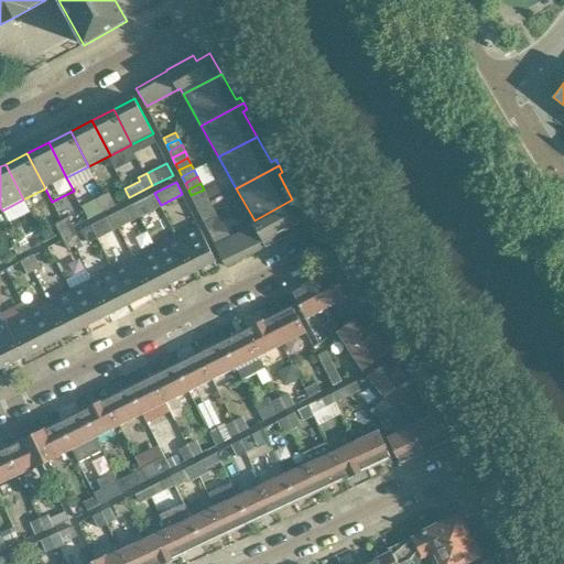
[(206,195),(204,190),(191,195),(194,202),(206,195)]
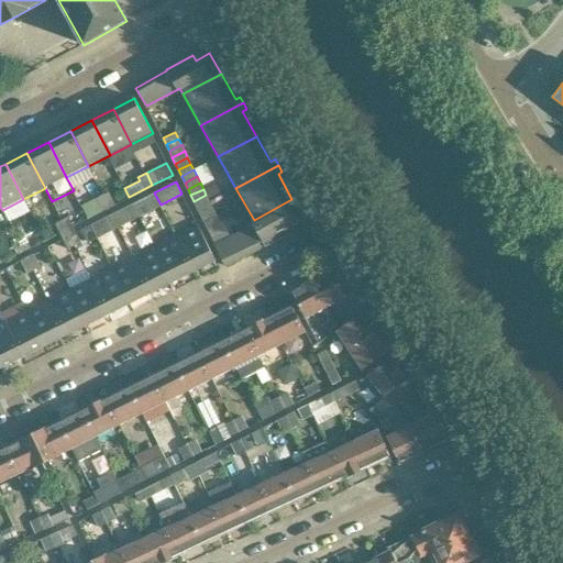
[(114,203),(108,191),(101,195),(108,207),(114,203)]
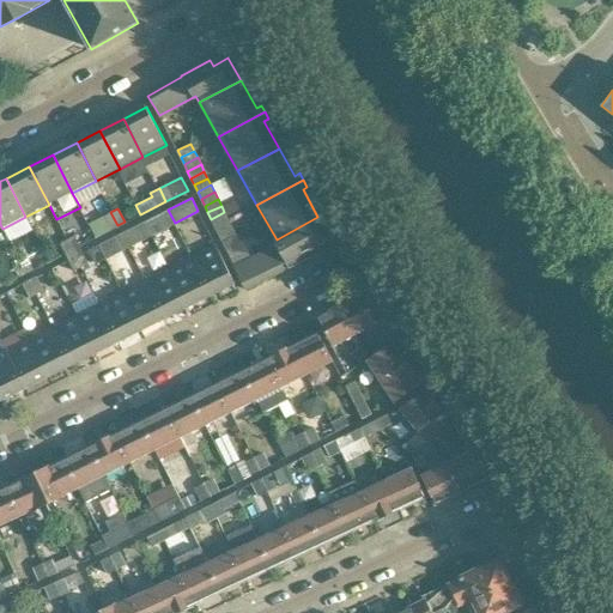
[(161,213),(144,222),(151,235),(175,223),(168,210),(161,213)]
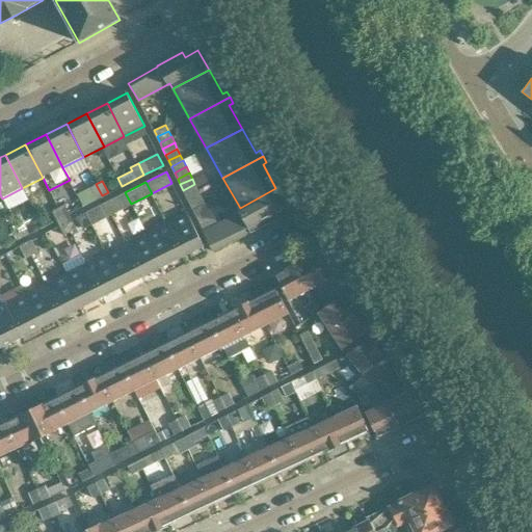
[(102,195),(96,184),(90,187),(96,198),(102,195)]
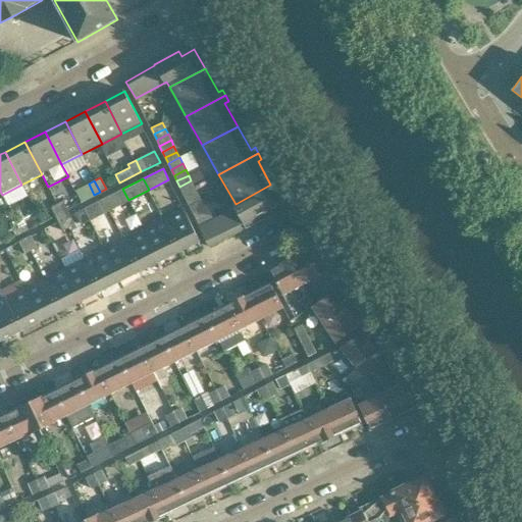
[(194,187),(191,180),(179,187),(183,193),(194,187)]
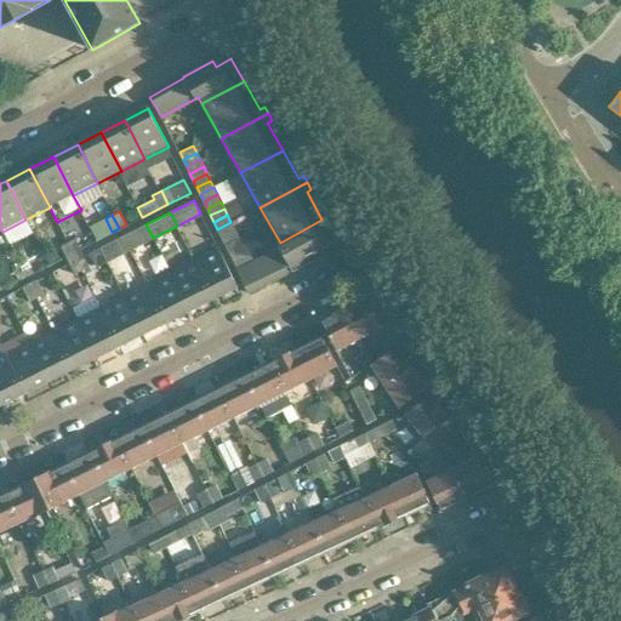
[(324,256),(320,251),(335,243),(322,220),(280,243),(283,248),(255,261),(267,285),(294,272),(294,273),(324,256)]
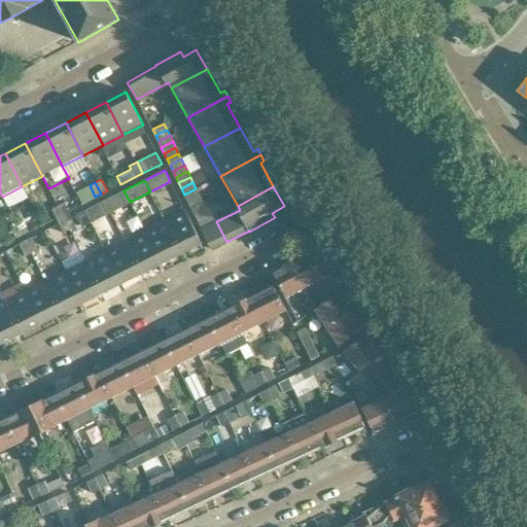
[(199,195),(196,188),(184,195),(187,200),(199,195)]
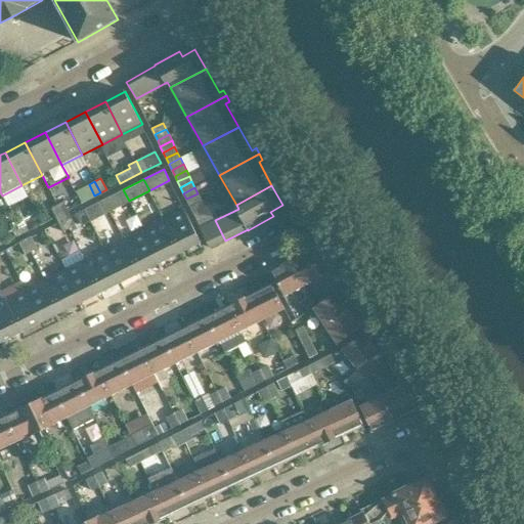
[(110,211),(129,201),(123,189),(103,200),(110,211)]
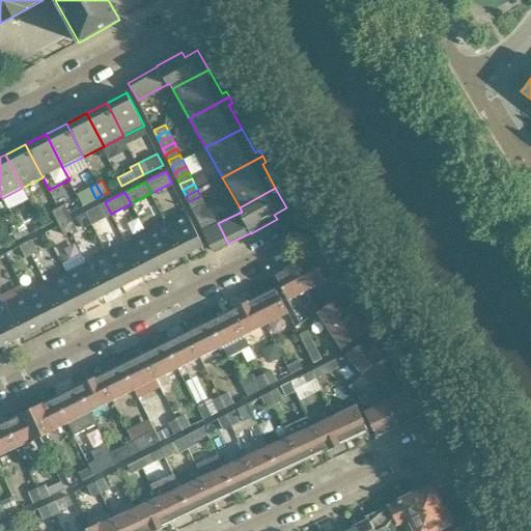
[(203,201),(200,196),(189,201),(192,207),(203,201)]
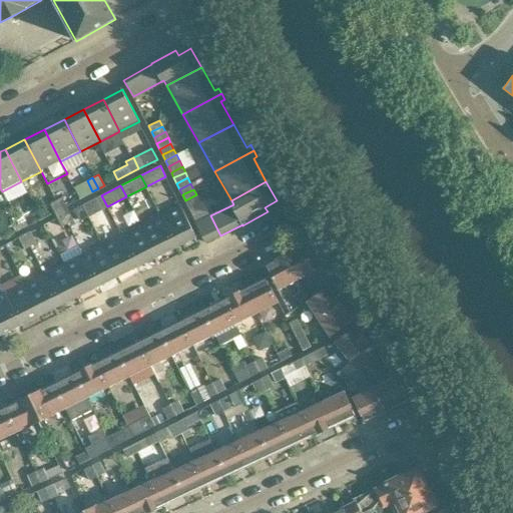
[(107,206),(101,195),(82,204),(87,215),(107,206)]
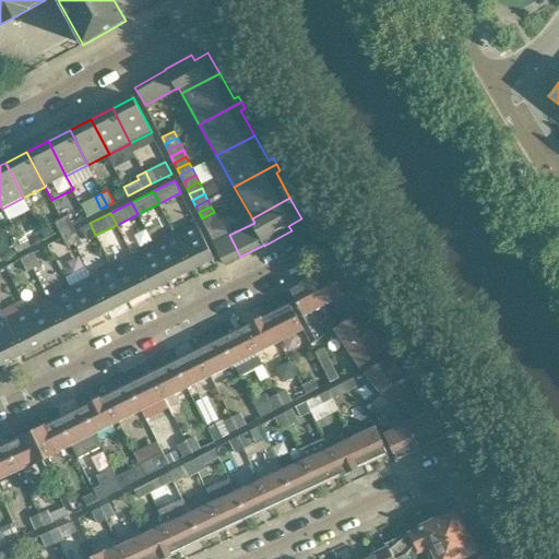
[(73,227),(68,215),(61,218),(67,230),(73,227)]
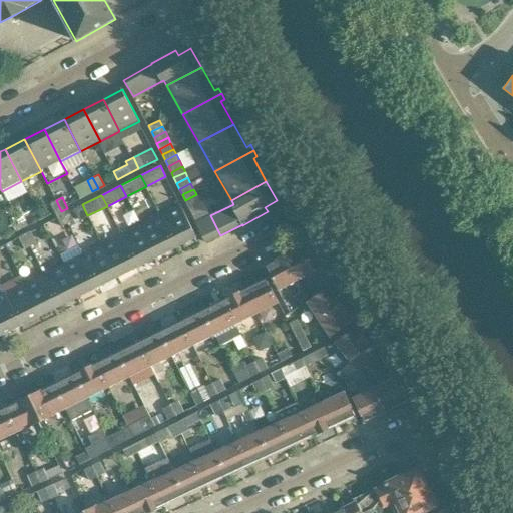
[(61,211),(56,200),(50,202),(56,214),(61,211)]
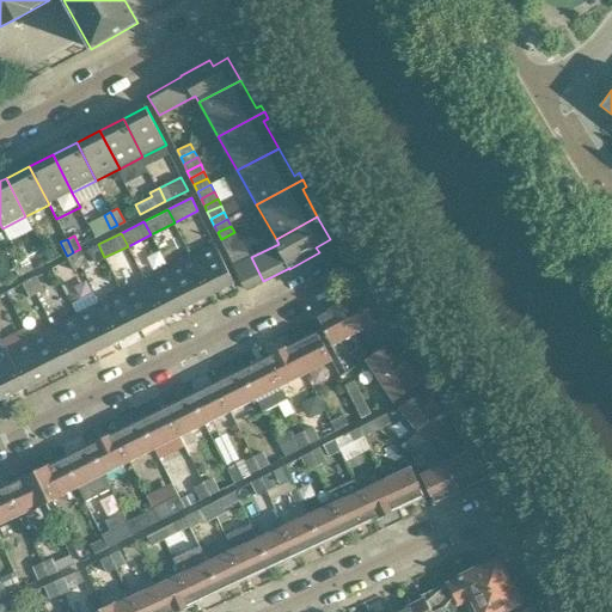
[(104,257),(98,244),(89,249),(95,262),(104,257)]
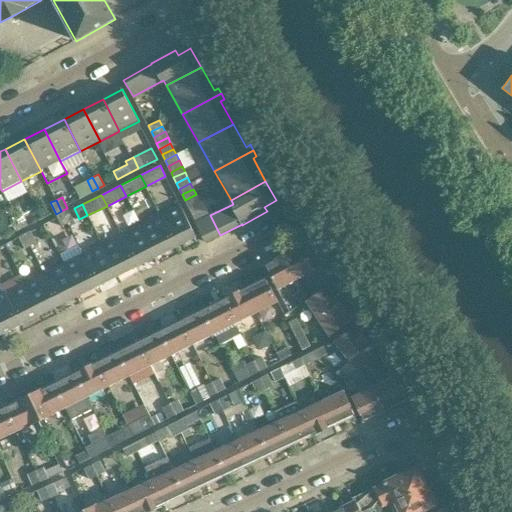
[(205,204),(190,211),(196,223),(205,242),(220,235),(210,215),(205,204)]
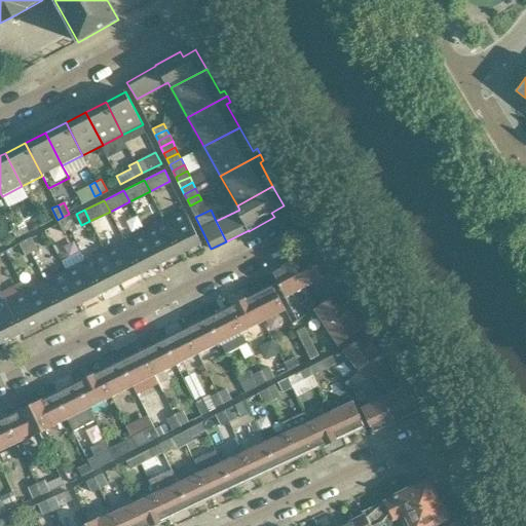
[(201,245),(186,212),(164,222),(181,255),(201,245)]
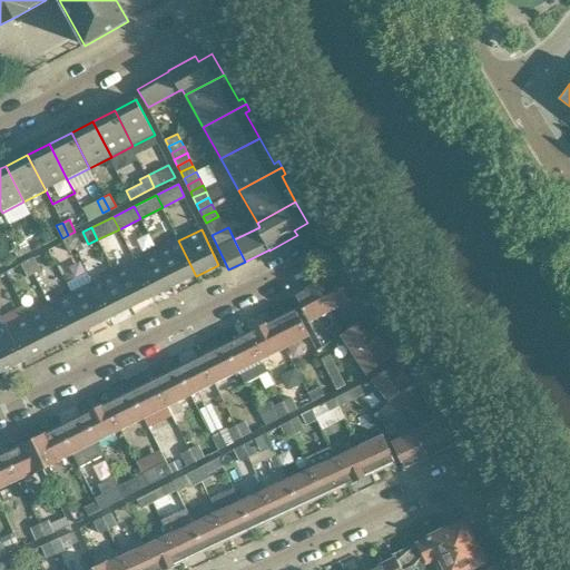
[(81,244),(77,235),(75,232),(68,235),(75,247),(81,244)]
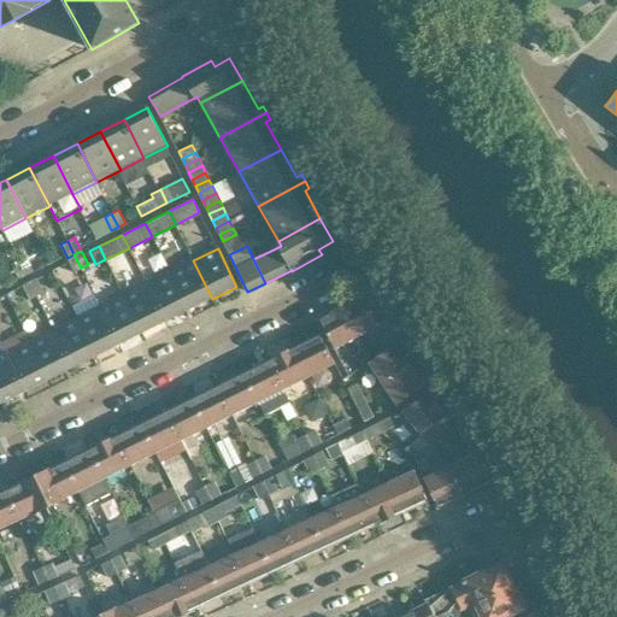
[(81,268),(74,254),(68,258),(74,271),(81,268)]
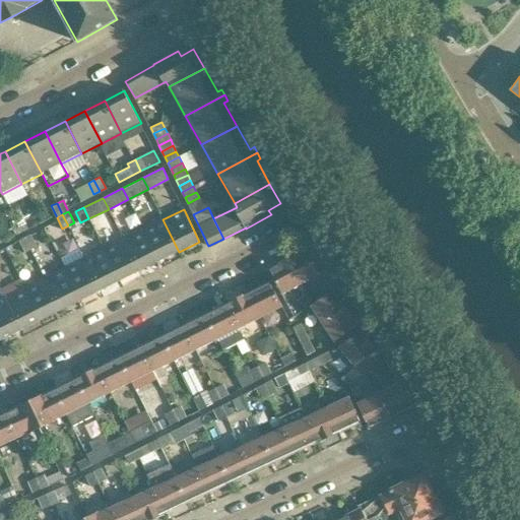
[(27,229),(21,216),(15,219),(21,232),(27,229)]
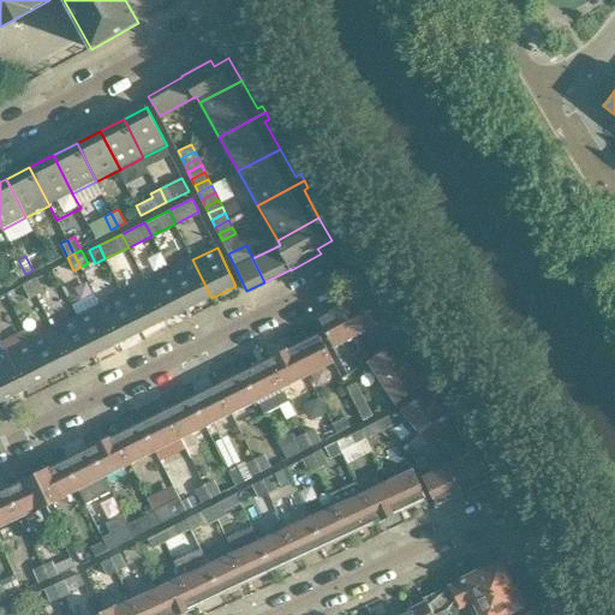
[(25,274),(18,260),(12,263),(19,276),(25,274)]
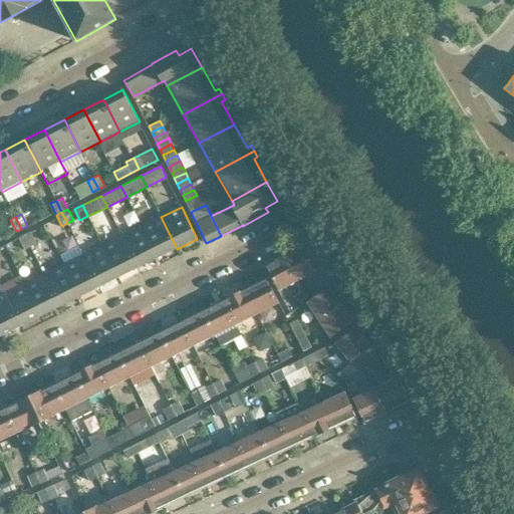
[(177,249),(161,217),(142,227),(158,258),(177,249)]
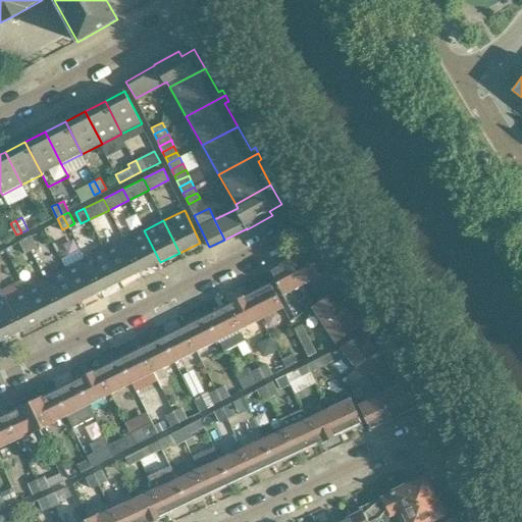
[(160,262),(144,230),(123,240),(140,272),(160,262)]
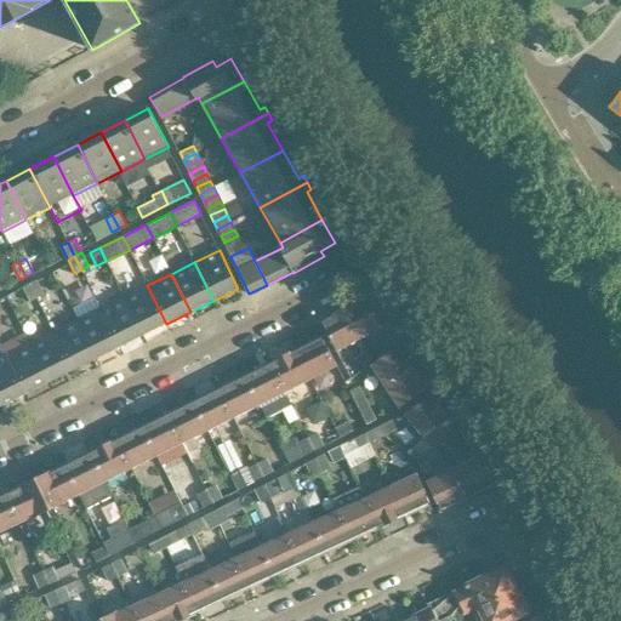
[(44,294),(36,280),(29,284),(36,297),(44,294)]
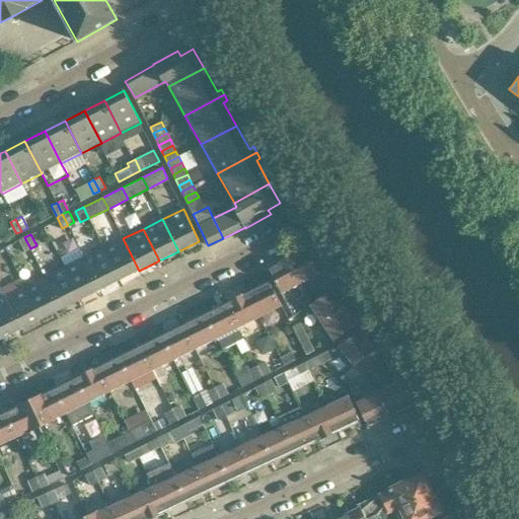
[(30,248),(24,237),(18,239),(24,250),(30,248)]
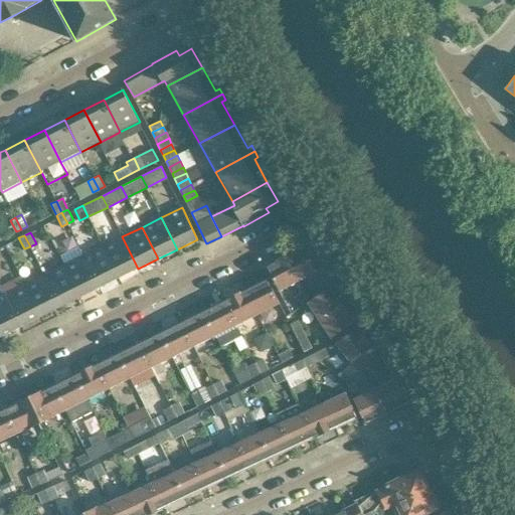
[(138,269),(122,236),(103,246),(119,279),(138,269)]
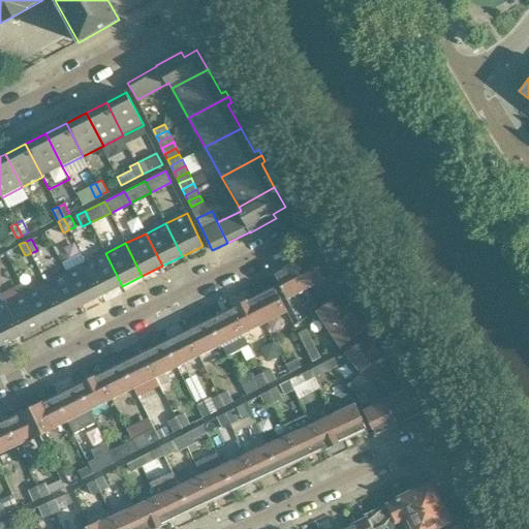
[(122,286),(105,253),(85,263),(101,296),(122,286)]
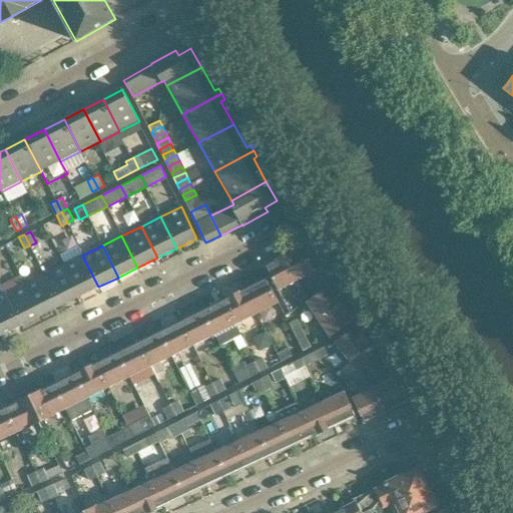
[(316,271),(312,264),(304,246),(298,249),(298,248),(285,255),(297,281),(316,271)]
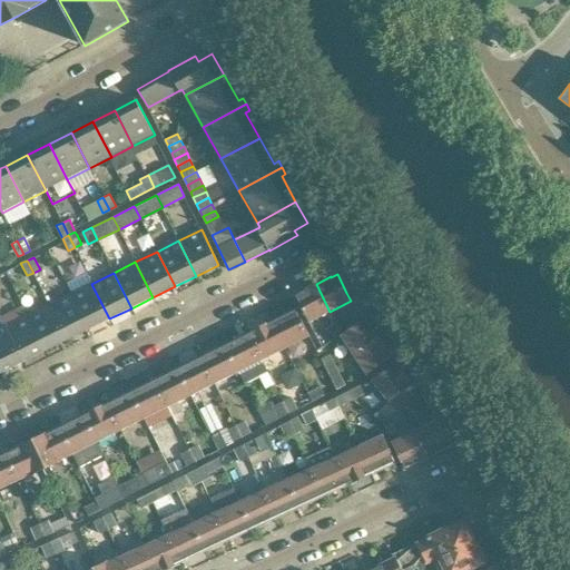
[(109,318),(91,284),(70,294),(88,330),(109,318)]
